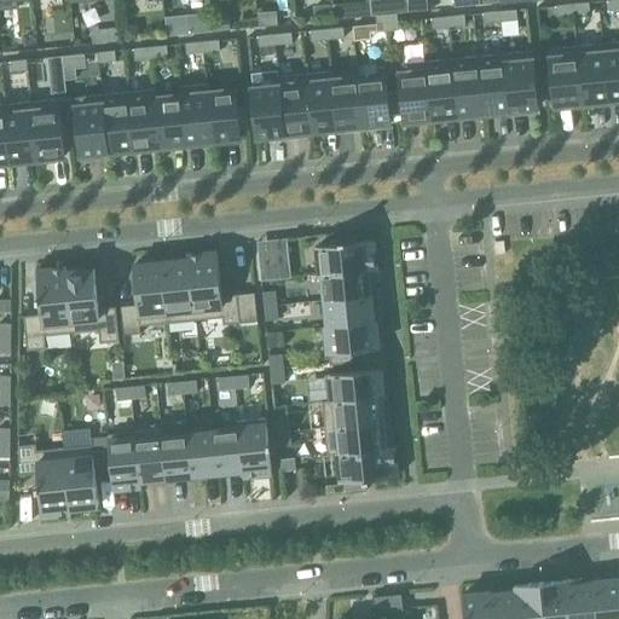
[(391,0),(393,13),(398,12),(408,12),(406,0),(391,0)]
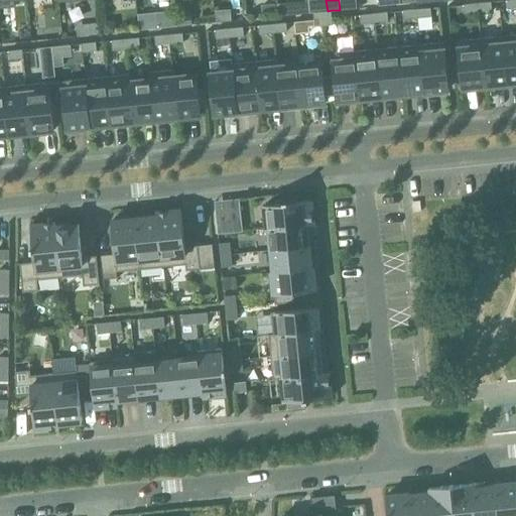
[(348,0),(349,8),(357,8),(355,0),(348,0)]
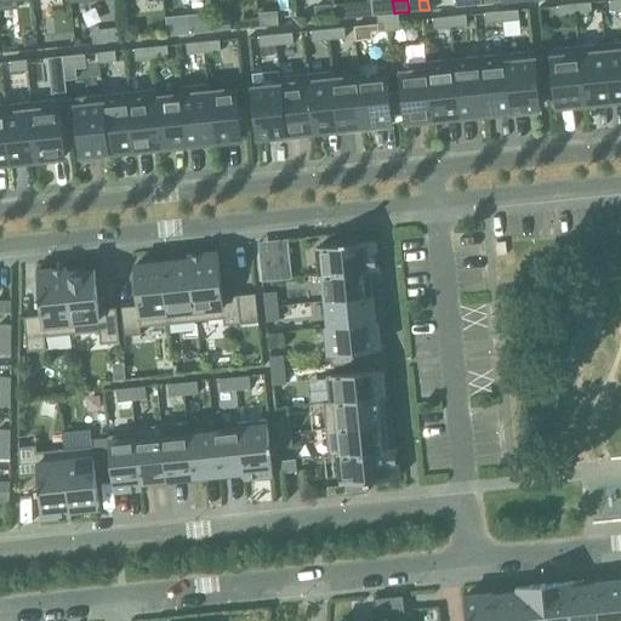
[(611,11),(620,9),(620,0),(610,0),(611,11)]
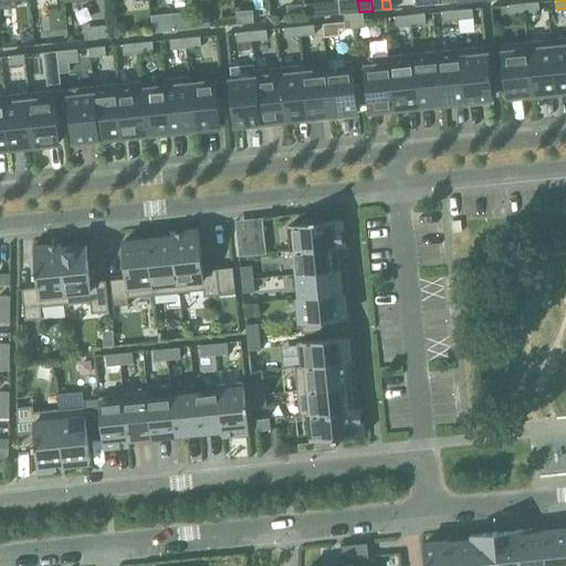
[(524,3),(525,13),(540,11),(538,2),(524,3)]
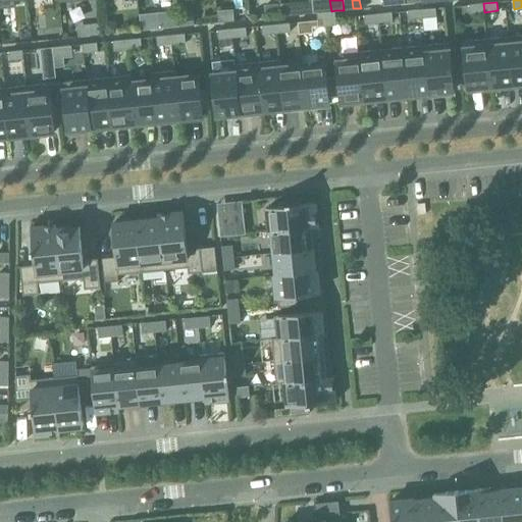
[(280,4),(281,16),(293,15),(292,3),(280,4)]
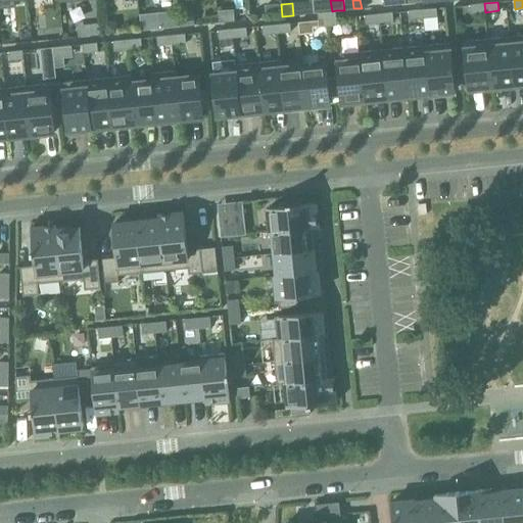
[(471,13),(485,12),(484,3),(470,4),(470,5),(471,13)]
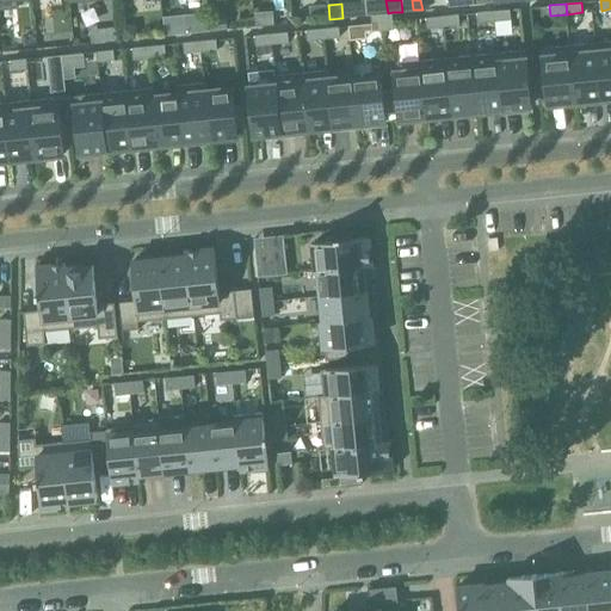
[(325,5),(310,6),(312,20),(326,19),(325,5)]
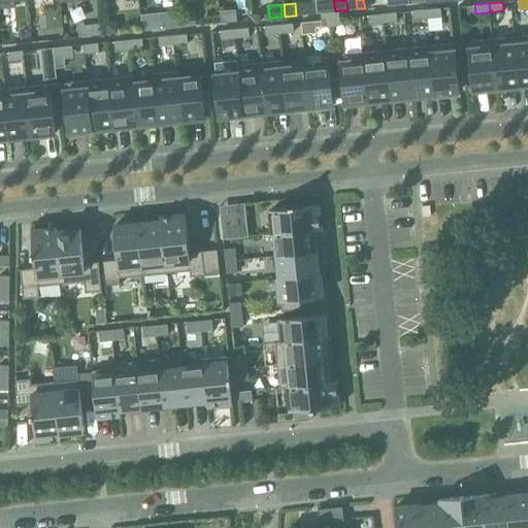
[(428,19),(441,17),(440,8),(427,9),(428,19)]
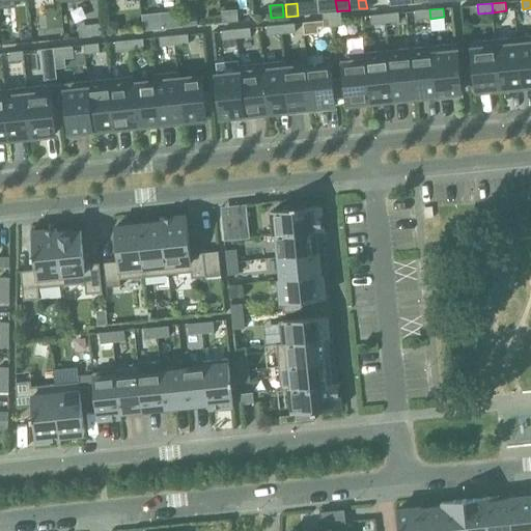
[(416,20),(430,19),(429,9),(415,10),(415,11),(416,20)]
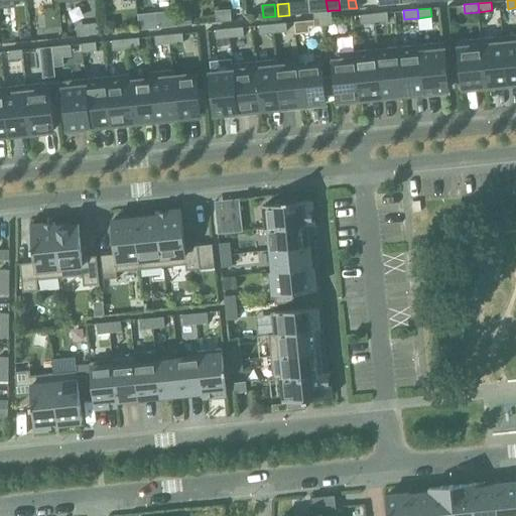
[(166,11),(168,26),(177,26),(176,16),(175,10),(166,11)]
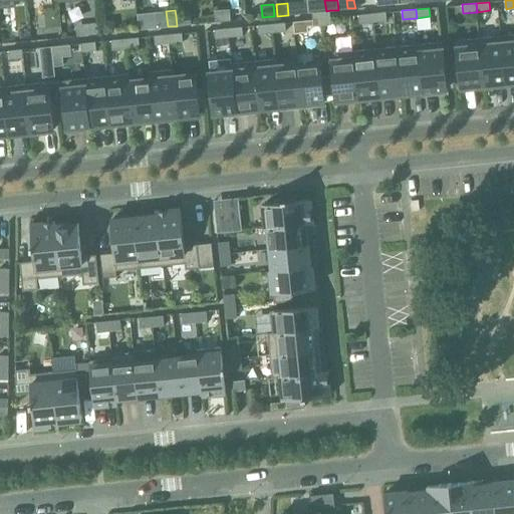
[(214,11),(215,21),(227,20),(226,10),(214,11)]
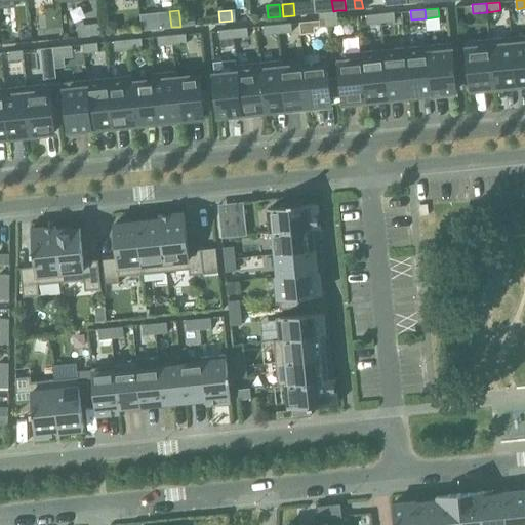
[(333,11),(328,11),(329,26),(338,25),(337,10),(333,11)]
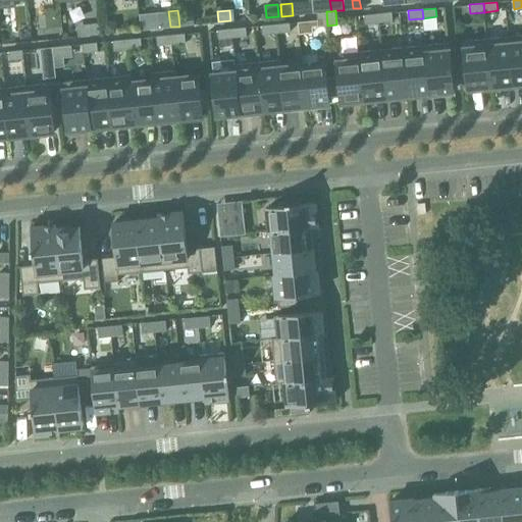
[(318,27),(327,25),(326,11),(317,12),(317,20),(318,27)]
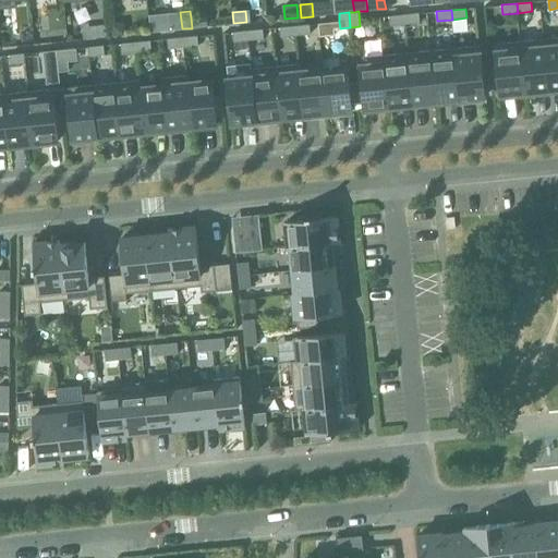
[(404,14),(405,24),(420,23),(419,13),(404,14)]
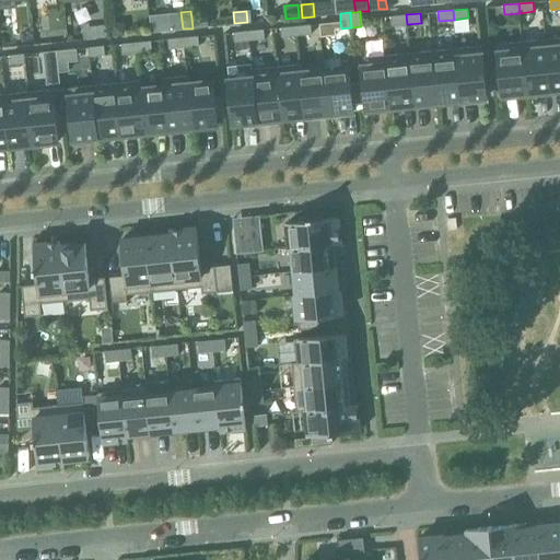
[(392,26),(407,24),(406,14),(391,16),(392,26)]
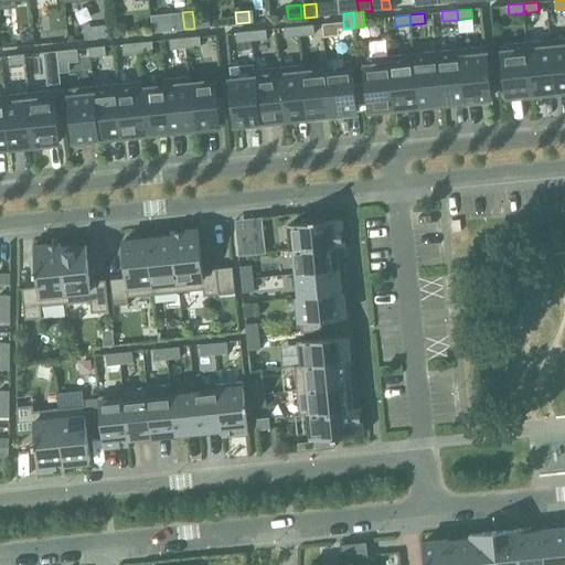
[(113,23),(114,36),(127,34),(126,22),(113,23)]
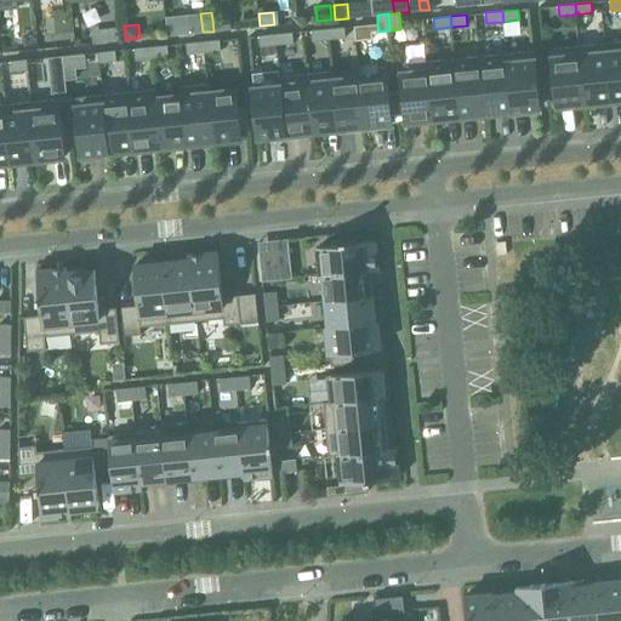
[(102,28),(103,43),(118,41),(117,27),(102,28)]
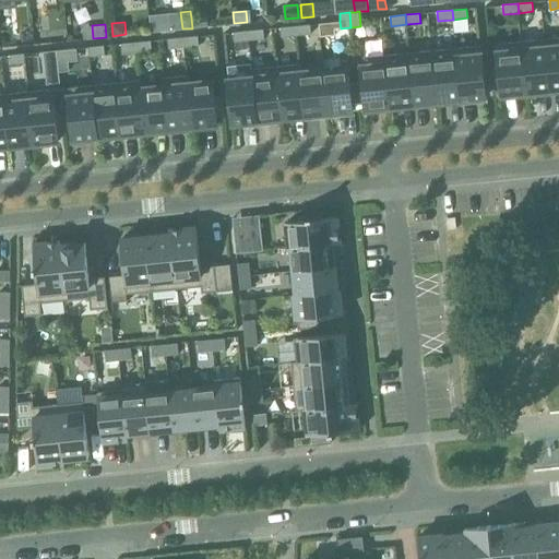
[(310,24),(295,26),(296,35),(311,34),(310,24)]
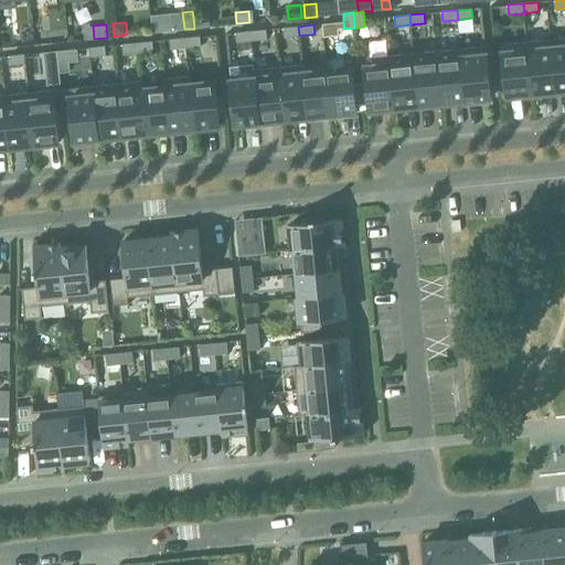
[(284,38),(299,35),(298,27),(283,28),(284,38)]
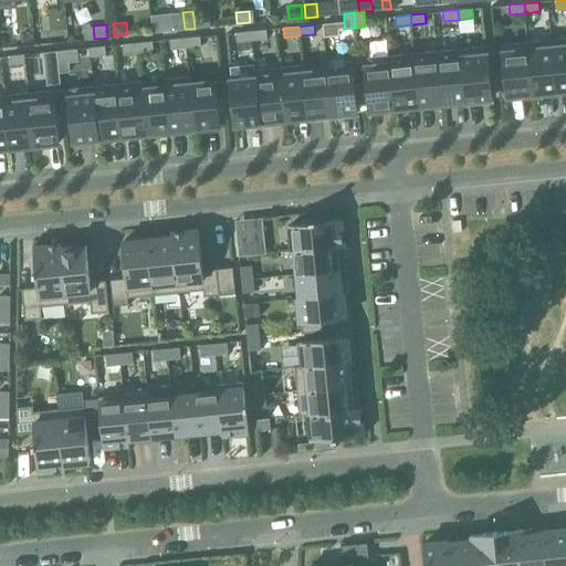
[(266,29),(251,31),(252,41),(268,39),(266,29)]
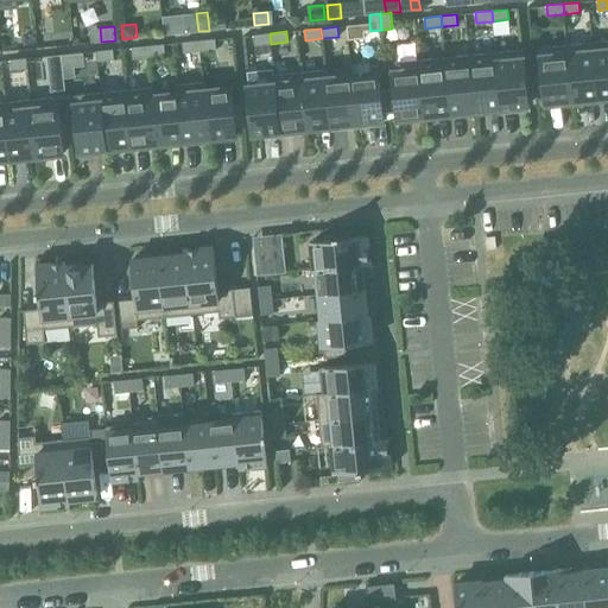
[(254,45),(271,44),(270,33),(253,35),(254,45)]
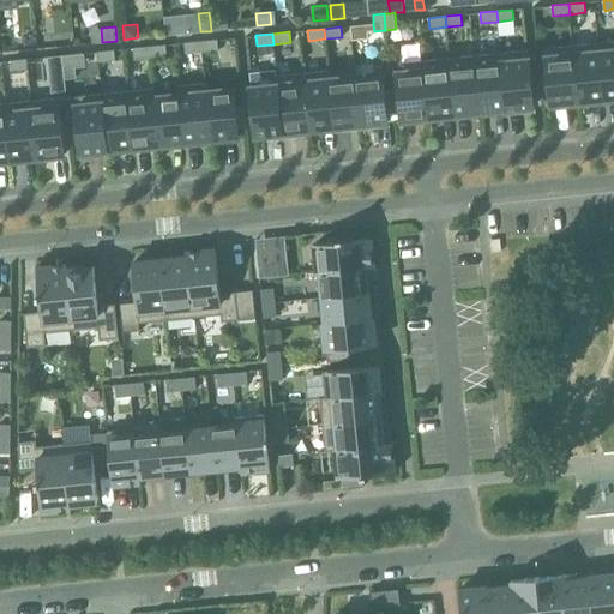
[(217,40),(200,41),(202,52),(218,49),(217,40)]
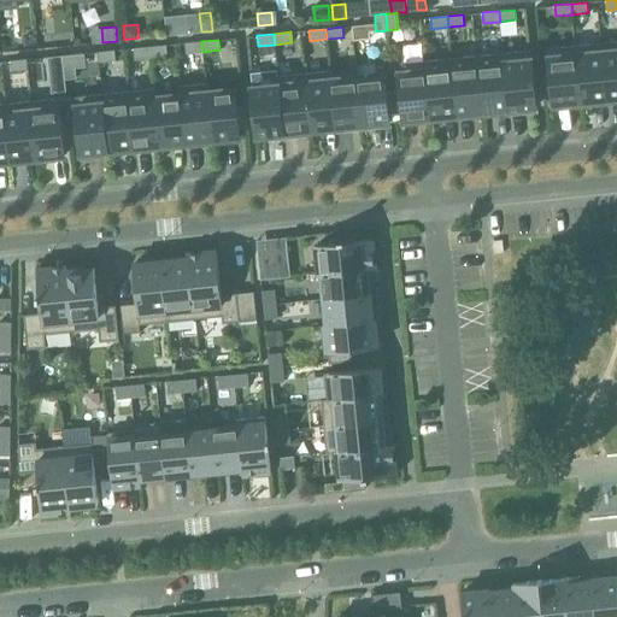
[(187,53),(203,52),(201,41),(186,42),(187,53)]
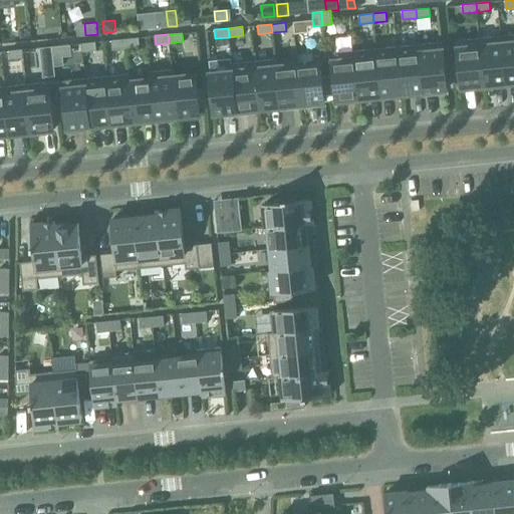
[(513,34),(501,36),(506,85),(513,84),(513,34)]
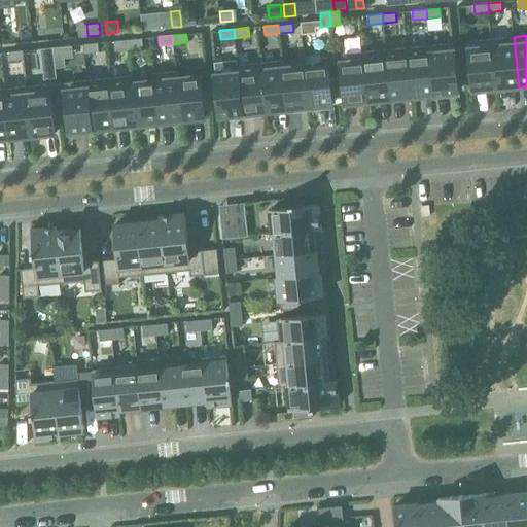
[(505,90),(519,88),(514,37),(491,39),(496,88),(505,86),(505,90)]
